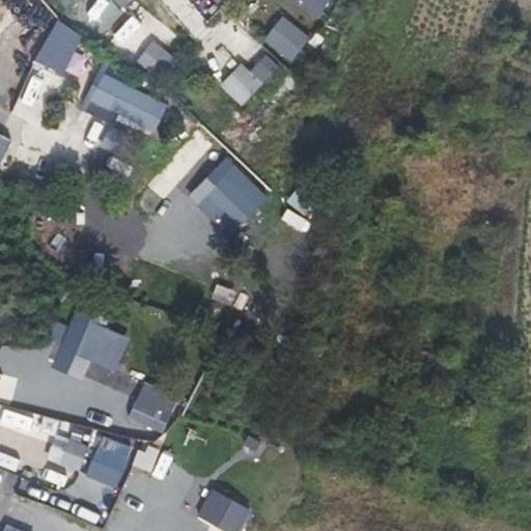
[(51,0),(23,0),(20,5),(43,25),(58,5),(51,0)]
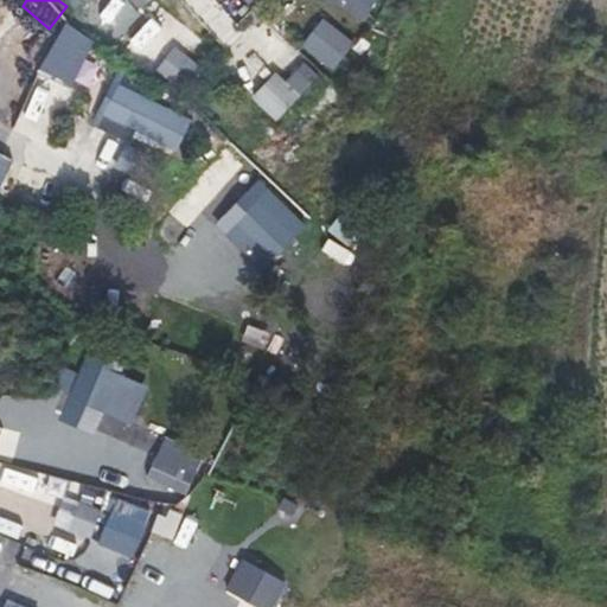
[(180,0),(225,48),(244,30),(232,18),(247,4),(243,0),(180,0)]
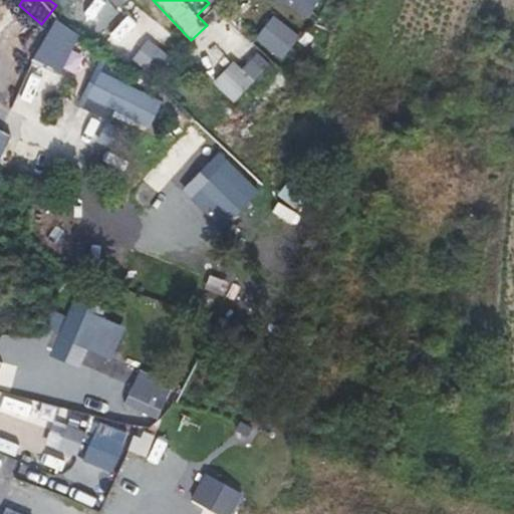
[(278,0),(309,14),(315,0),(278,0)]
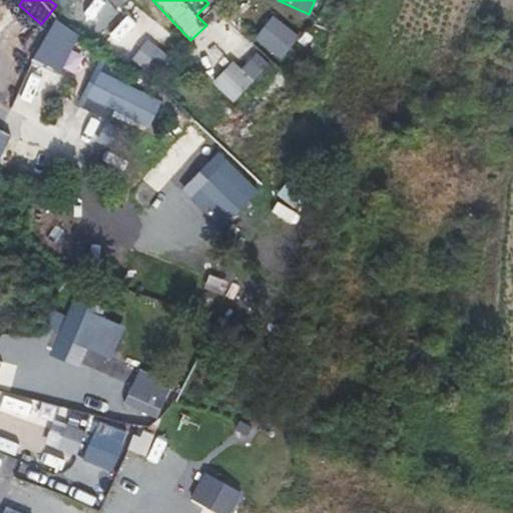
[(281,60),(298,34),(269,15),(251,40),(281,60)]
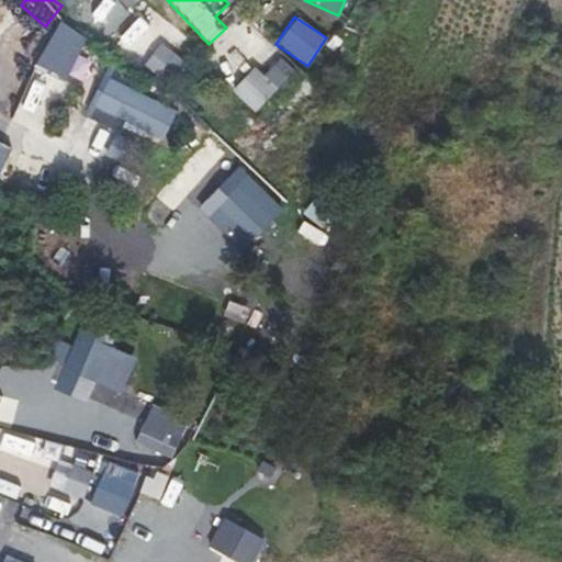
[(224,33),(265,68),(277,54),(237,19),(224,33)]
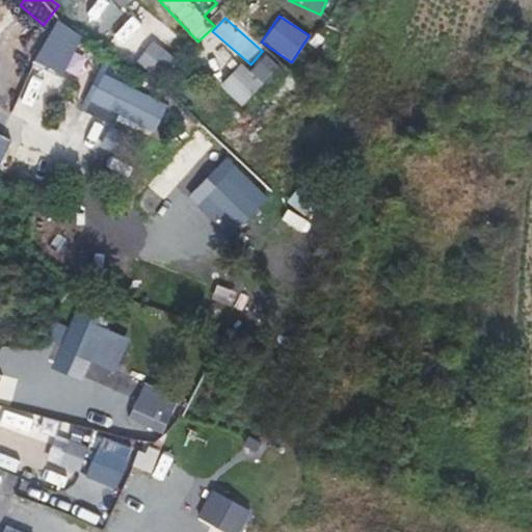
[(125,19),(106,41),(156,82),(174,60),(125,19)]
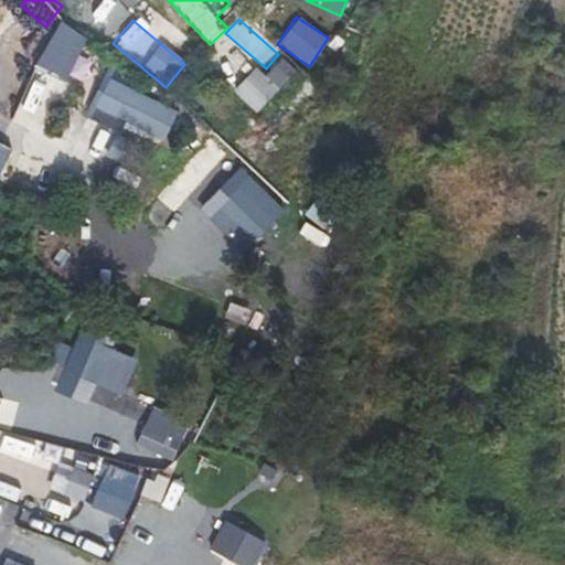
[(50,32),(11,118),(40,130),(65,74),(84,83),(97,53),(50,32)]
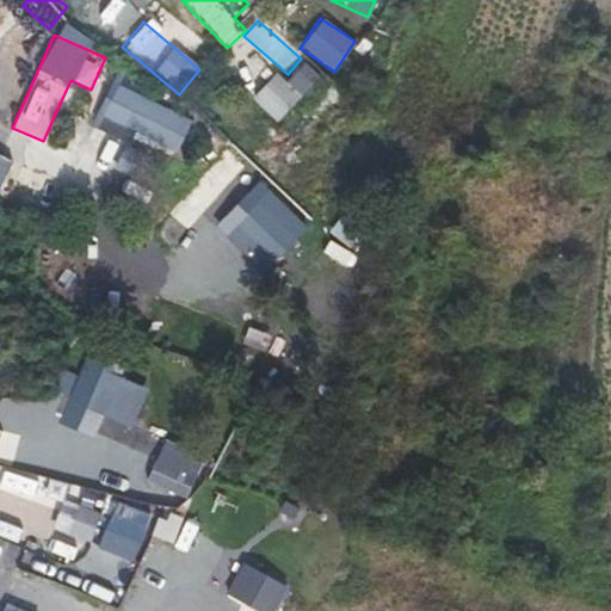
[(302,62),(284,81),(273,71),(250,97),(276,121),(318,76),(302,62)]
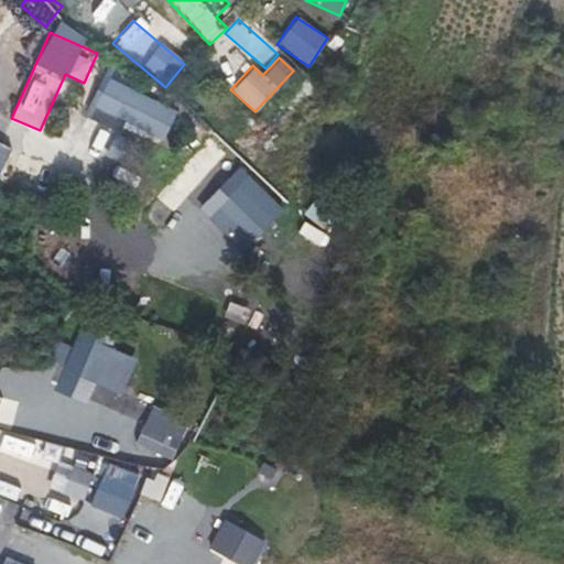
[(105,74),(88,107),(159,143),(175,111),(105,74)]
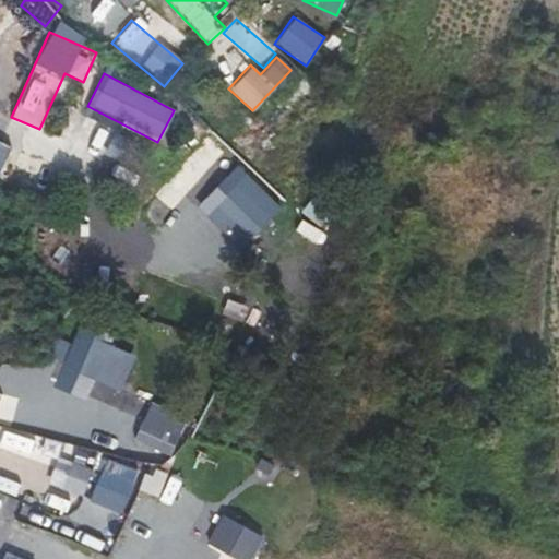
[(153,193),(170,209),(224,151),(207,135),(153,193)]
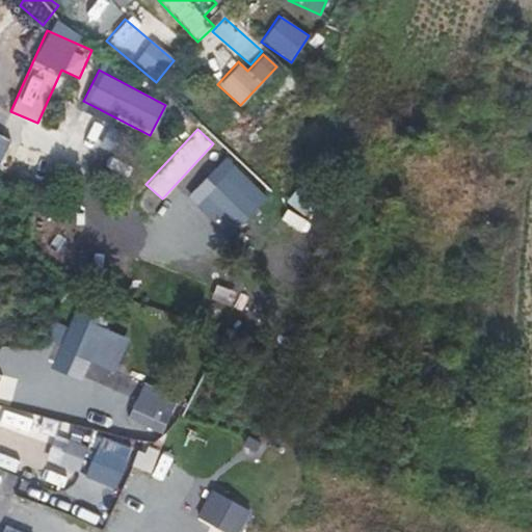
[(189,201),(234,235),(267,192),(222,158),(189,201)]
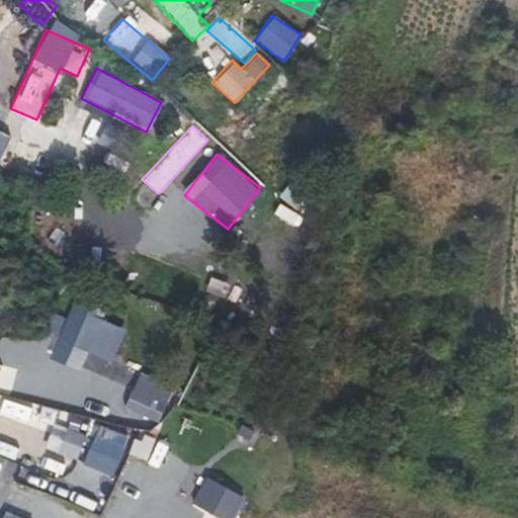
[(72,298),(66,317),(49,311),(42,328),(56,333),(47,358),(81,370),(87,353),(111,362),(123,328),(101,320),(105,310),(72,298)]
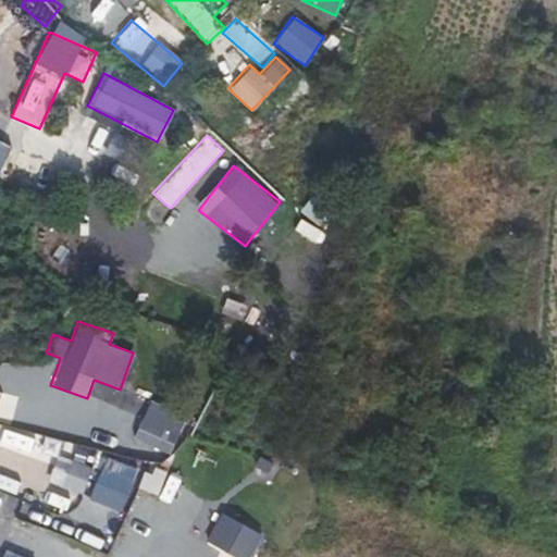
[(150,421),(156,410),(123,395),(118,407),(150,421)]
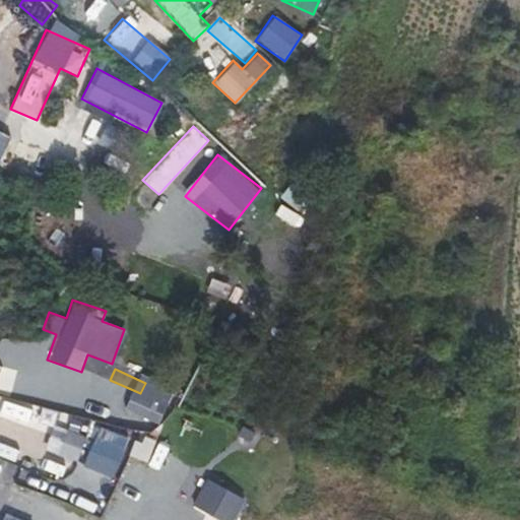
[(0,415),(30,427),(38,410),(0,396),(0,415)]
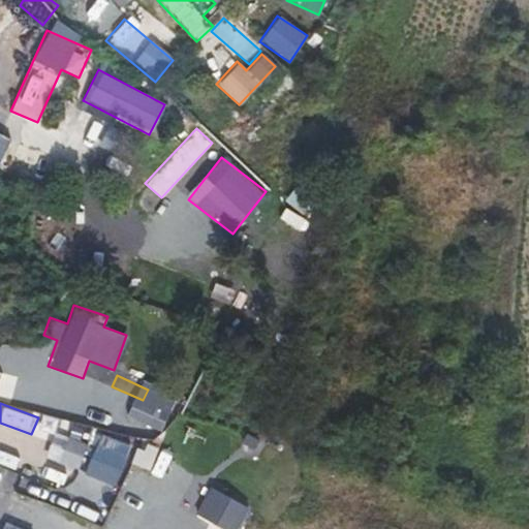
[(52,432),(43,461),(78,470),(86,441),(52,432)]
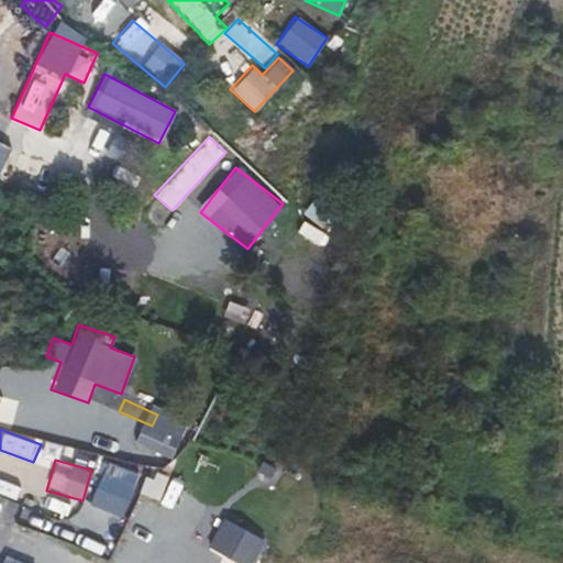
[(145,474),(140,494),(157,499),(163,479),(145,474)]
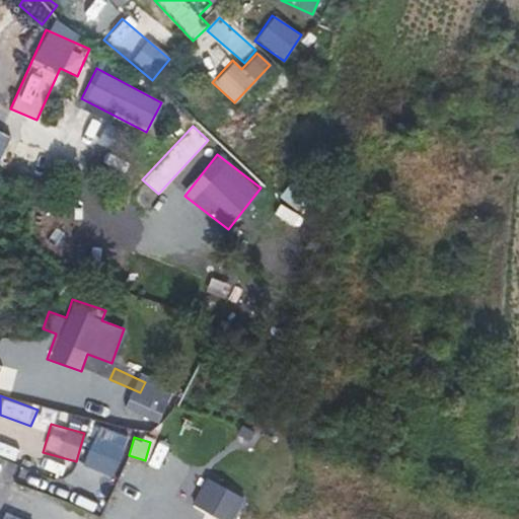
[(0,450),(0,454),(20,463),(24,451),(3,443),(0,450)]
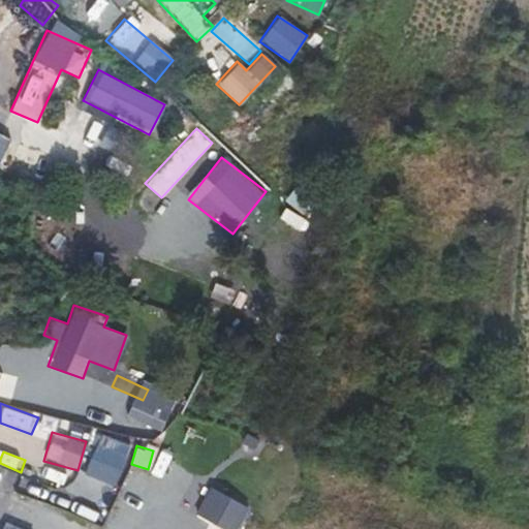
[(206,528),(236,528),(249,508),(209,485),(193,511),(210,522),(206,528)]
